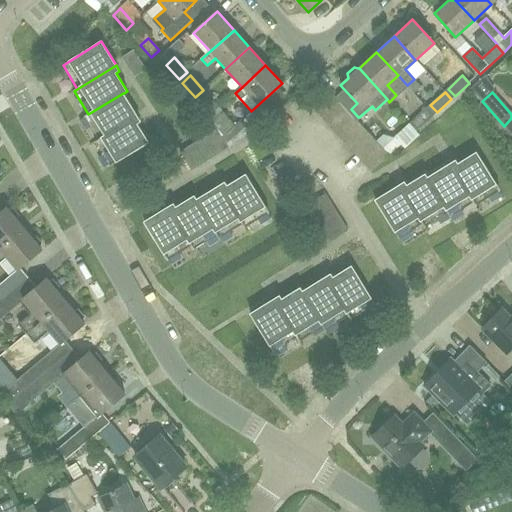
[(123,93),(88,114),(85,117),(99,140),(137,116),(124,93),(123,93)]
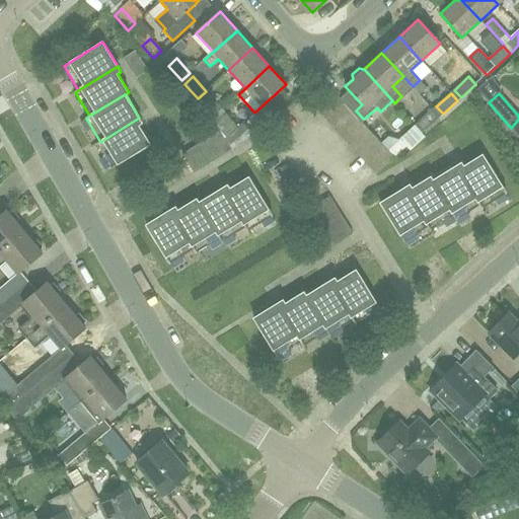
[(214,117),(222,109),(209,94),(201,101),(214,117)]
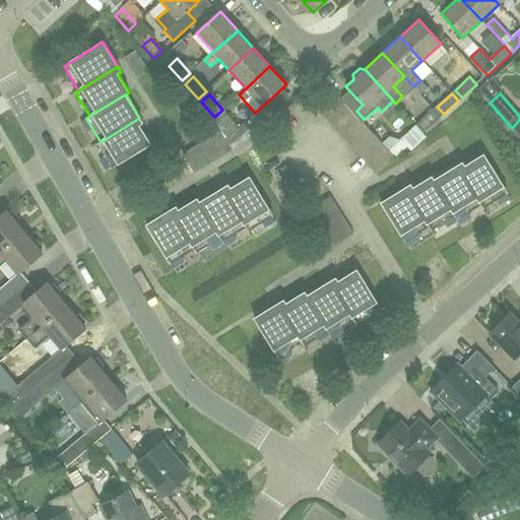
[(319,111),(327,120),(345,104),(337,94),(319,111)]
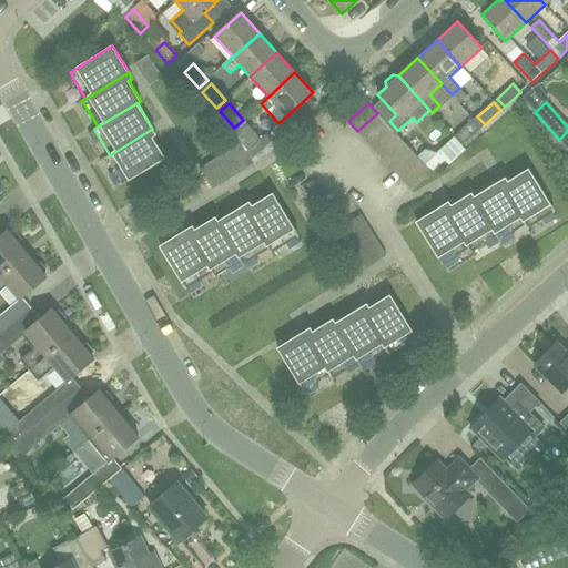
[(377,113),(357,131),(366,141),(386,123),(377,113)]
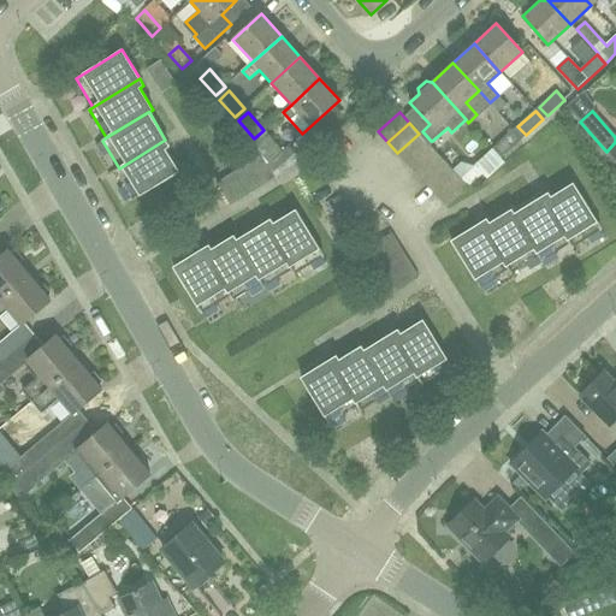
[(262,155),(276,177),(292,161),(298,157),(289,146),(283,152),(264,130),(254,138),(258,142),(253,146),(262,155)]
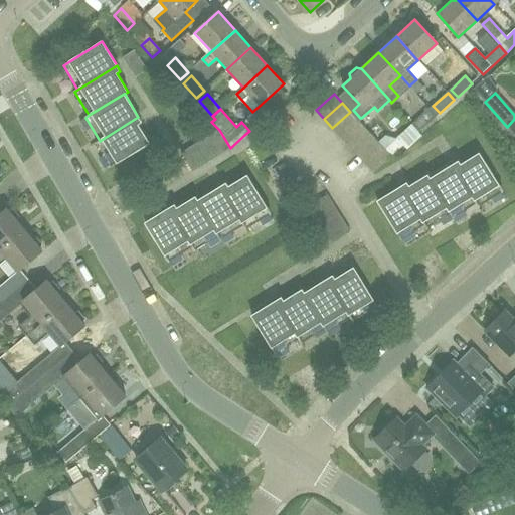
[(421,129),(436,116),(430,109),(414,122),(421,129)]
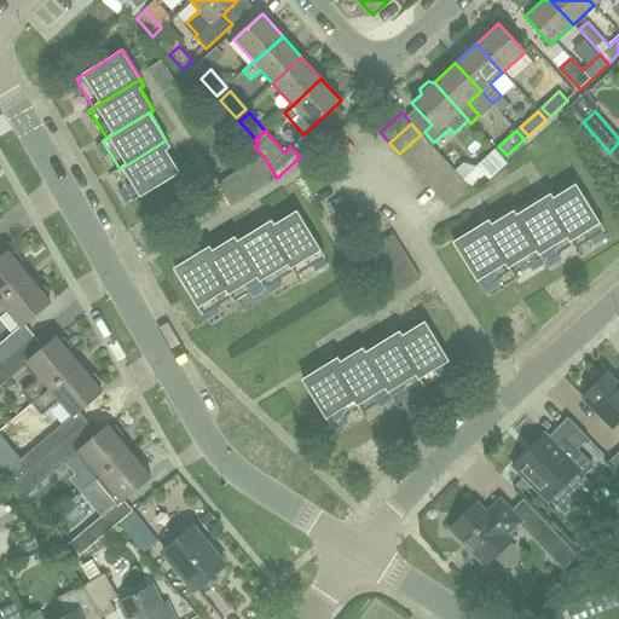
[(421,134),(399,154),(409,165),(431,145),(431,144),(421,134)]
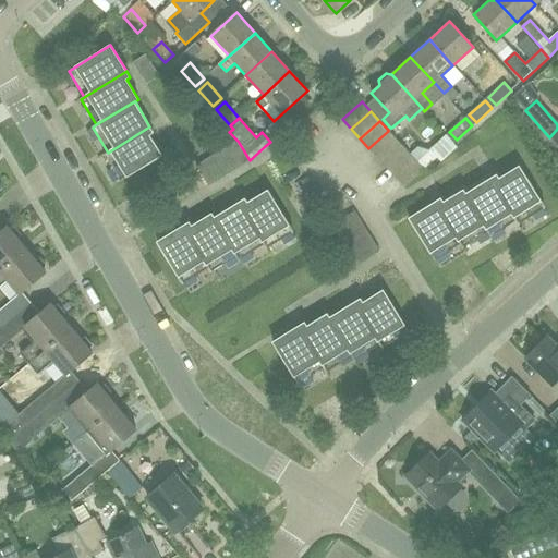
[(149,126),(108,153),(105,155),(120,181),(162,155),(149,135),(154,132),(149,126)]
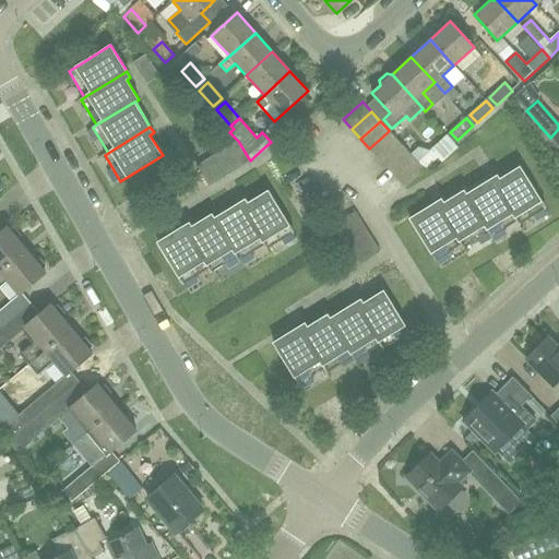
[(447,135),(430,151),(427,150),(415,161),(417,163),(425,170),(438,157),(442,162),(458,147),(447,135)]
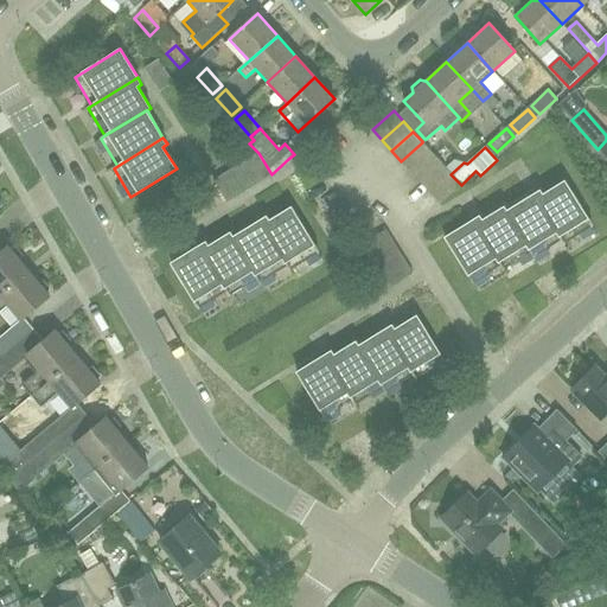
[(272,174),(259,153),(215,180),(228,202),(272,174)]
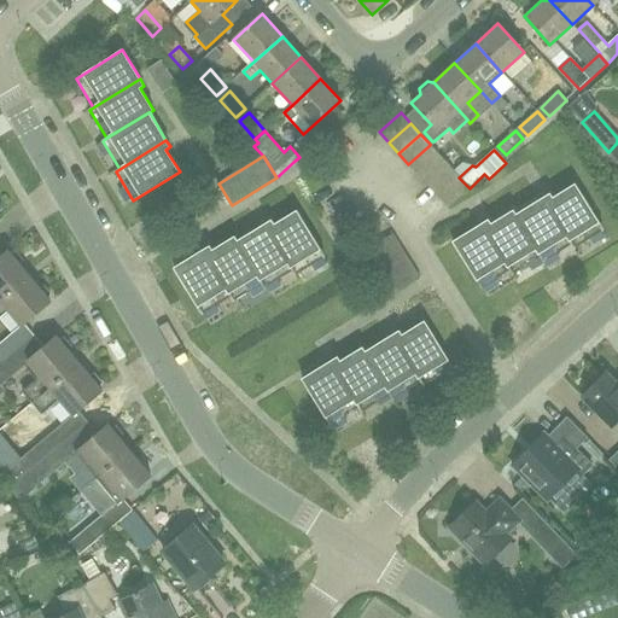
[(427,186),(438,197),(459,178),(472,165),(462,162),(453,170),(449,167),(427,186)]
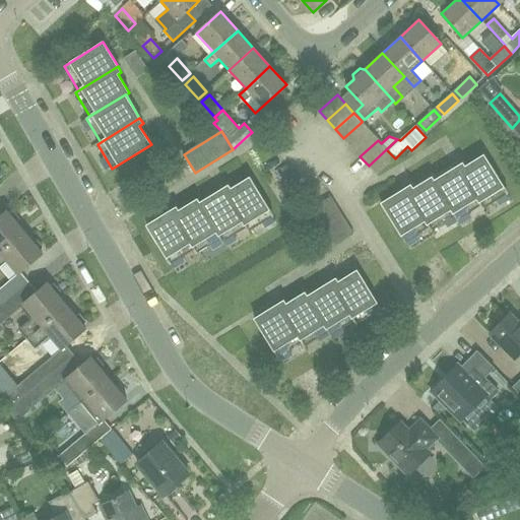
[(462,163),(455,167),(479,205),(481,209),(507,194),(482,154),(464,167),(462,163)]
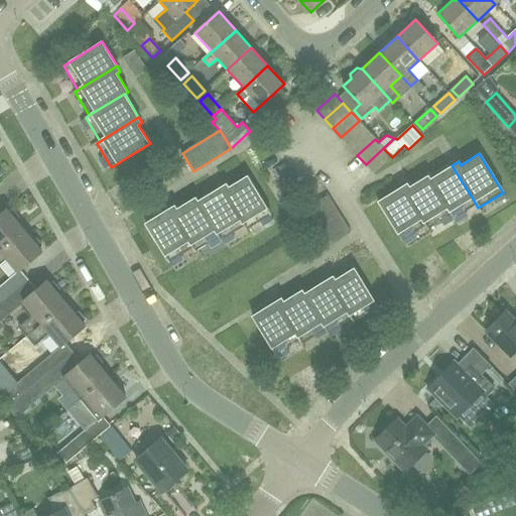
[(476,204),(452,165),(430,178),(428,179),(449,215),(452,218),(476,204)]
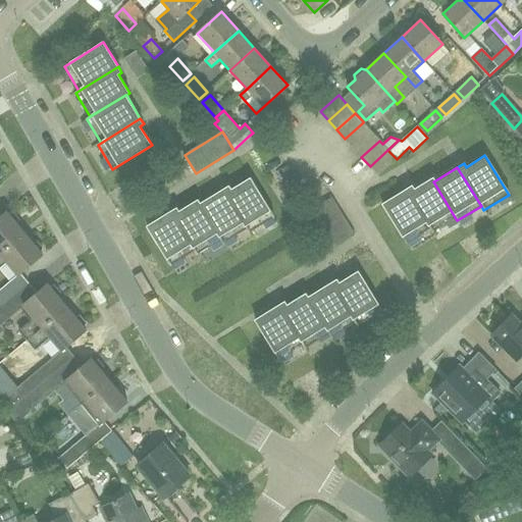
[(405,190),(429,228),(431,231),(455,217),(433,181),(435,180),(433,177),(414,189),(412,186),(405,190)]
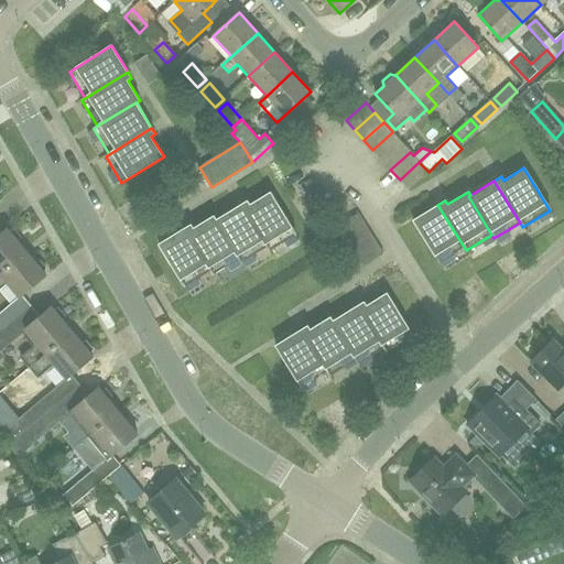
[(241,205),(267,248),(269,251),(295,235),(270,193),(249,205),(247,202),(241,205)]
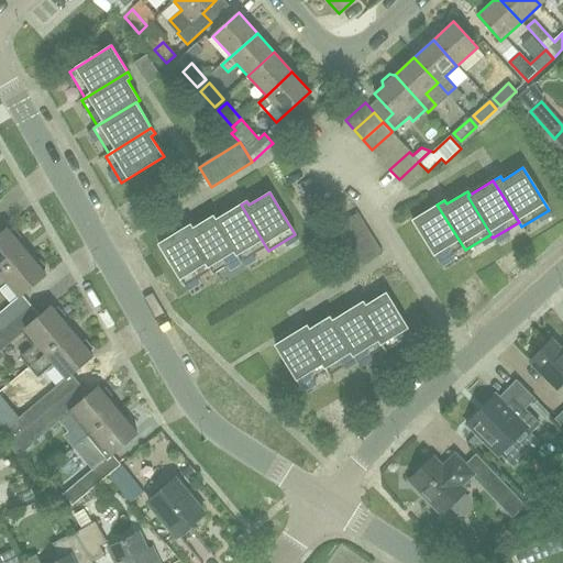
[(241,205),(216,220),(239,258),(241,263),(266,247),(241,205)]
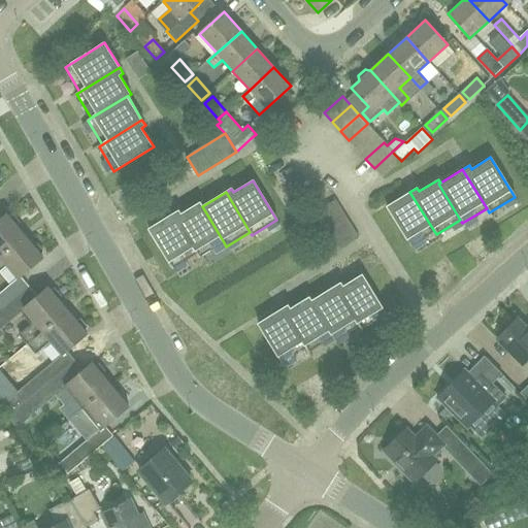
[(409,192),(386,206),(409,245),(434,231),(409,192)]
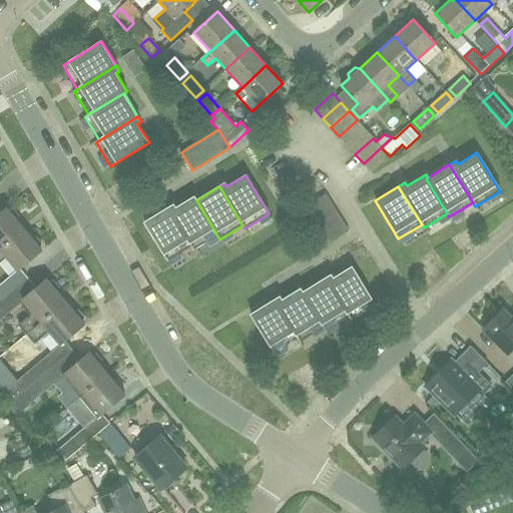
[(331,241),(349,231),(327,195),(309,206),(331,241)]
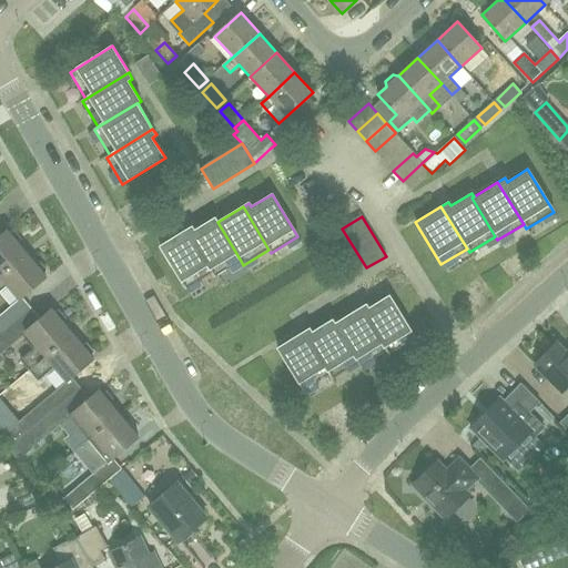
[(217,222),(215,217),(194,231),(192,227),(186,231),(212,273),(214,277),(241,261),(217,222)]
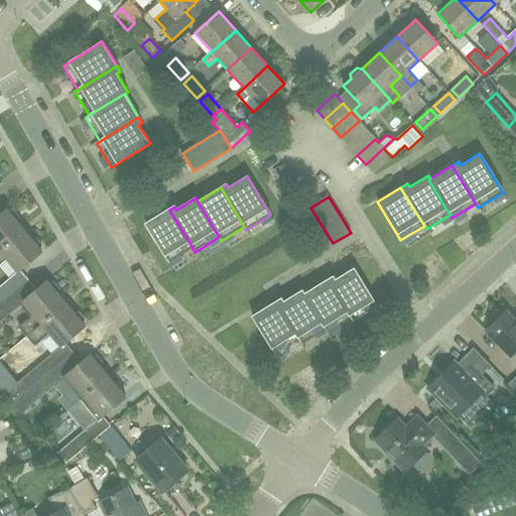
[(0,251),(25,231),(16,221),(19,217),(13,211),(9,213),(7,210),(0,215),(0,251)]
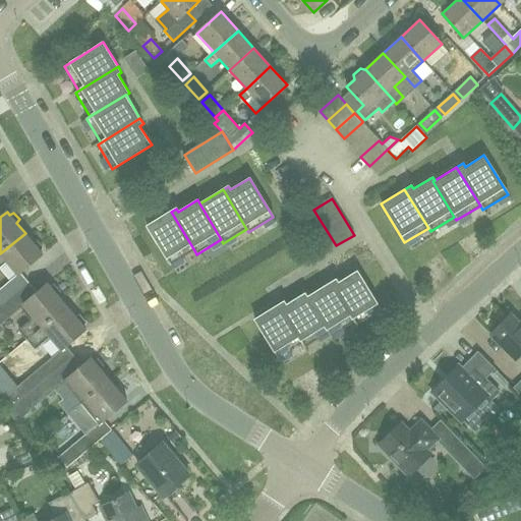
[(194,250),(171,212),(147,226),(171,265),(194,250)]
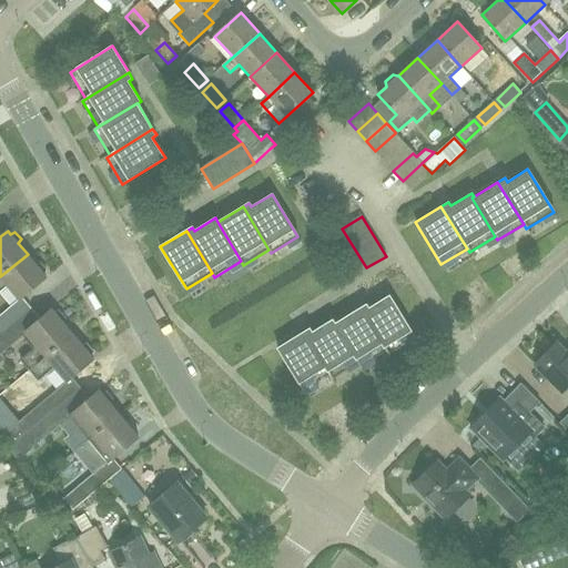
[(20,300),(47,277),(44,274),(47,271),(41,264),(37,265),(28,254),(0,276),(0,293),(9,286),(20,300)]
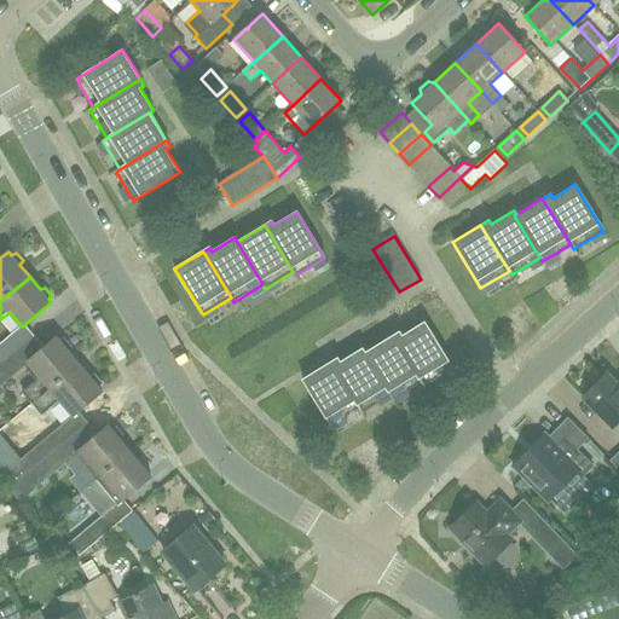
[(392,336),(421,382),(423,386),(452,368),(423,322),(403,335),(399,331),(392,336)]
